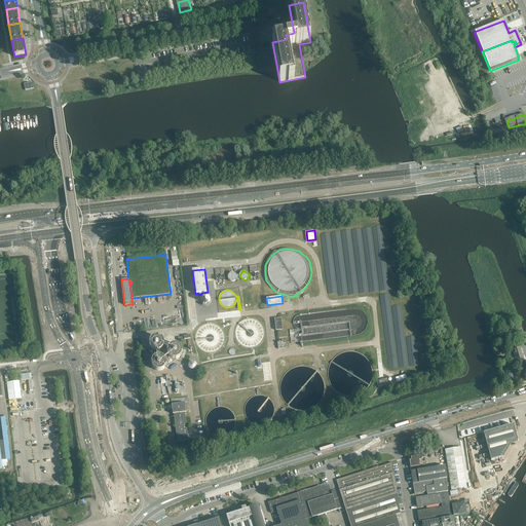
[(235,329),(235,333),(235,338),(237,342),(241,345),(246,347),(250,348),(255,347),(259,345),(262,342),(264,338),(265,333),(264,329),(262,325),(259,322),(255,318),(250,318),(246,318),(241,322),(237,325),(235,329)]
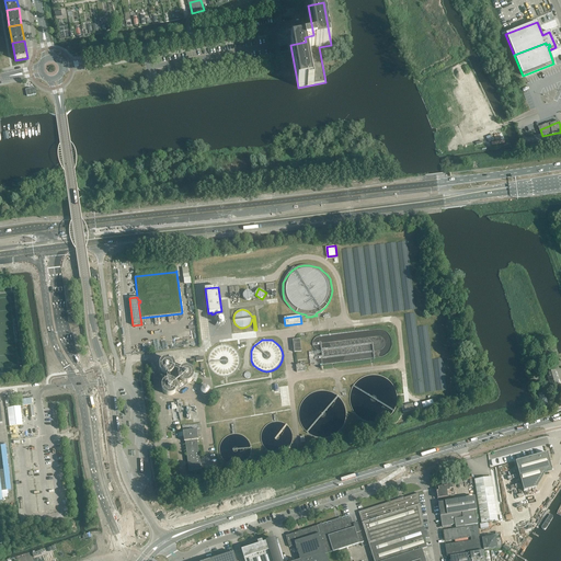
[(293,340),(294,353),(301,352),(300,340),(293,340)]
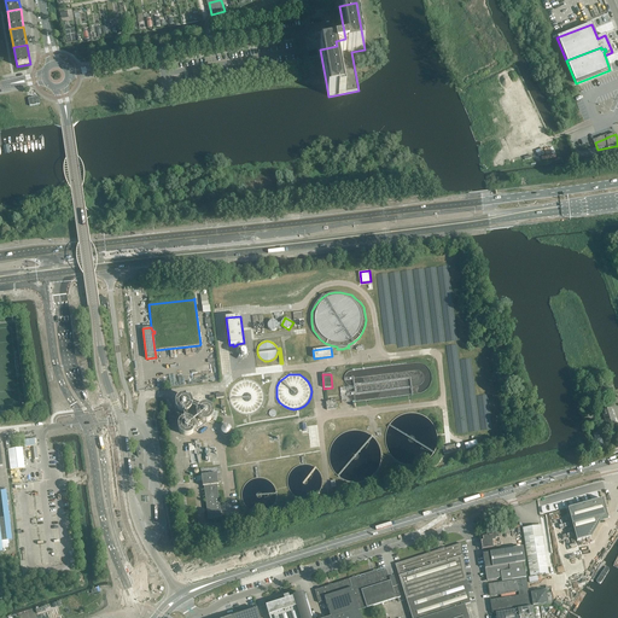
[(242,414),(246,415),(252,414),(257,412),(261,408),(263,403),(264,397),(263,392),(261,388),(257,383),(252,380),(248,380),(242,380),(237,383),(233,388),(231,392),(229,397),(231,403),(233,408),(237,412),(242,414)]
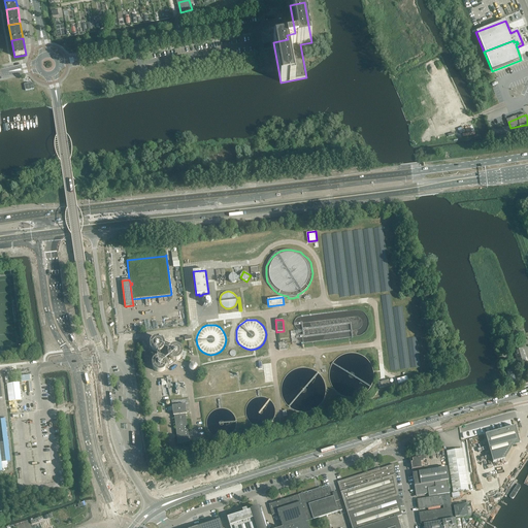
[(150,347),(151,350),(152,350),(153,351),(153,352),(156,353),(159,353),(161,352),(163,350),(164,348),(165,344),(164,342),(163,341),(162,340),(162,339),(159,338),(156,338),(154,339),(152,341),(151,343),(150,347)]
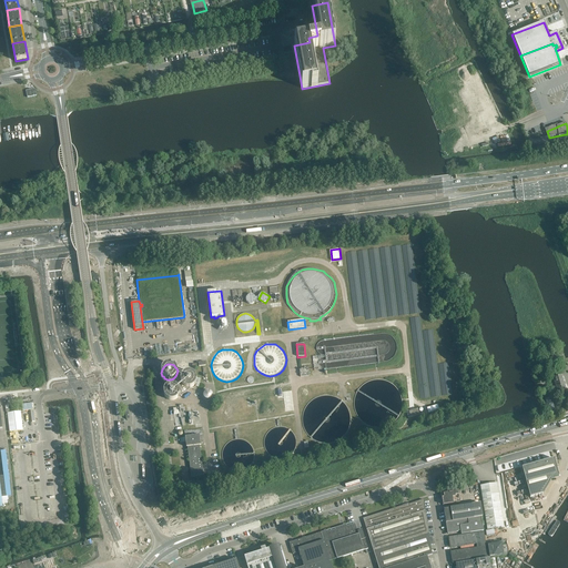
[(162,388),(164,389),(166,387),(169,385),(172,385),(175,385),(178,387),(179,389),(180,393),(179,396),(180,397),(191,389),(190,388),(188,388),(184,387),(182,385),(180,383),(180,379),(181,376),(183,374),(186,373),(184,372),(184,371),(180,368),(179,369),(176,368),(178,371),(176,374),(175,376),(173,378),(171,379),(168,379),(164,378),(164,377),(163,376),(162,376),(161,377),(162,388)]
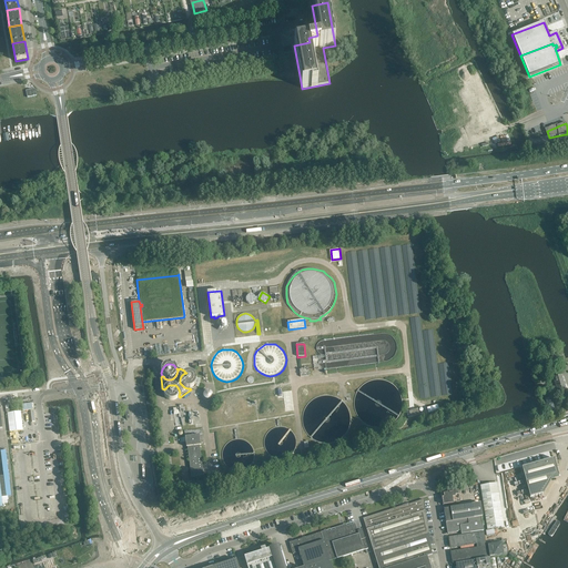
[(311,372),(308,372),(308,368),(300,369),(301,377),(310,376),(310,374),(312,373),(311,372)]
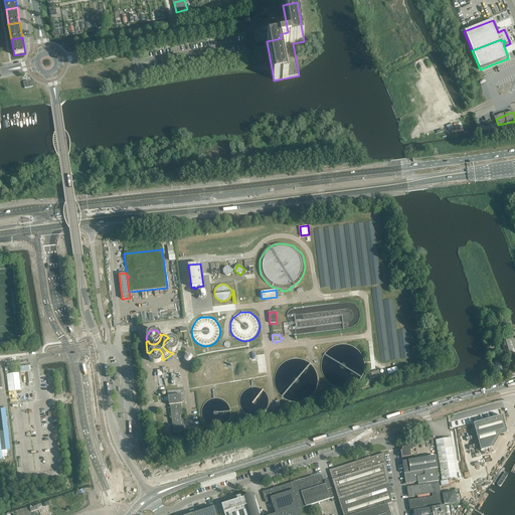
[(170,352),(172,352),(175,351),(177,349),(178,346),(178,343),(177,341),(175,339),(174,338),(172,337),(170,337),(169,338),(166,339),(164,341),(163,344),(163,347),(165,349),(167,351),(170,352)]
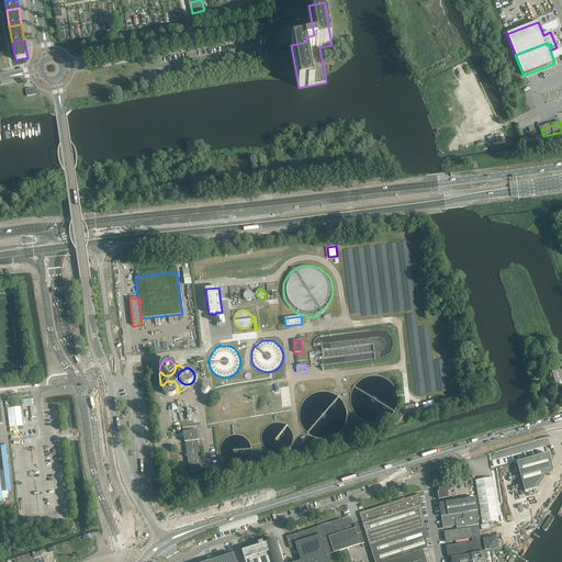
[(560,385),(555,371),(548,374),(552,388),(560,385)]
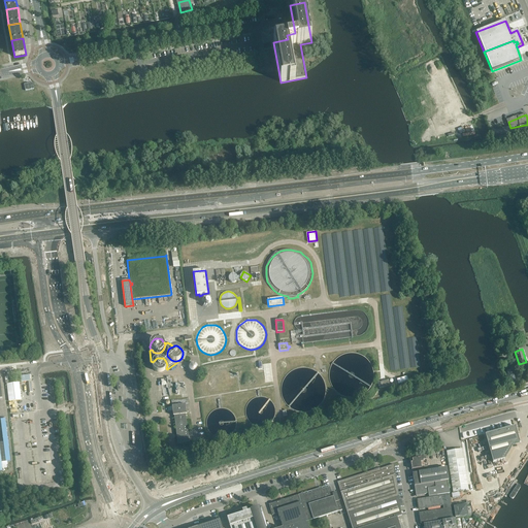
[(330,370),(329,375),(330,381),(332,386),(335,391),(339,394),(343,396),(350,398),(355,397),(360,396),(361,397),(361,399),(363,398),(362,395),(366,393),(369,389),(371,385),(373,381),(374,375),(373,370),(371,365),(368,360),(364,357),(360,355),(354,353),(349,353),(343,355),(338,357),(335,360),(332,365),(330,370)]
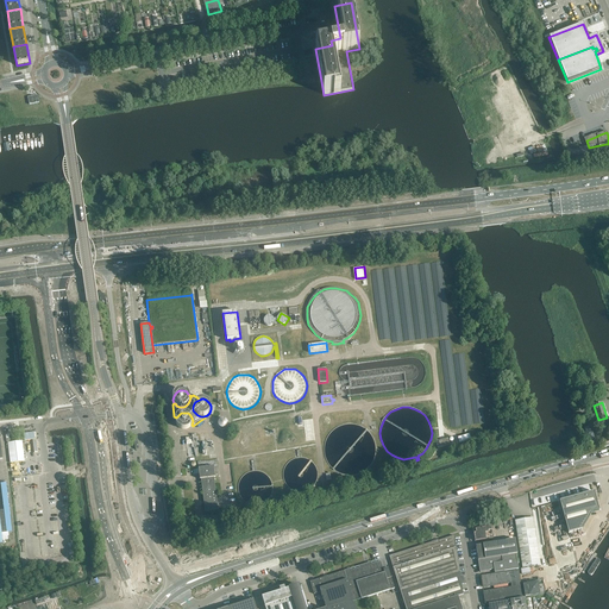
[(179,415),(176,418),(175,421),(175,425),(177,427),(180,429),(183,431),(187,429),(190,427),(192,425),(193,421),(192,418),(190,415),(188,413),(184,413),(181,413),(179,415)]
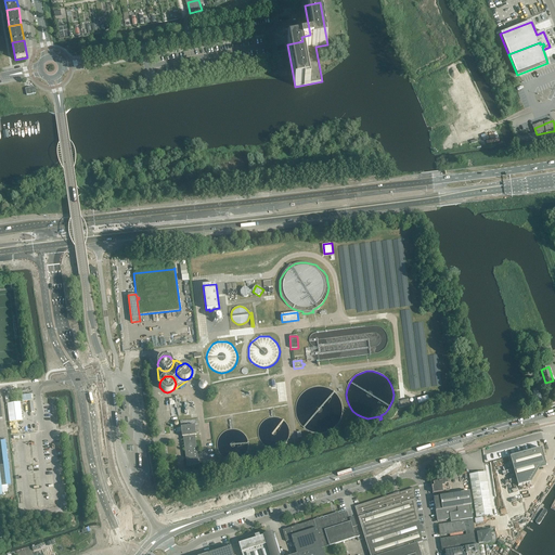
[(201,390),(203,391),(206,390),(207,389),(208,387),(207,384),(206,383),(203,382),(201,383),(199,384),(198,387),(199,389),(201,390)]
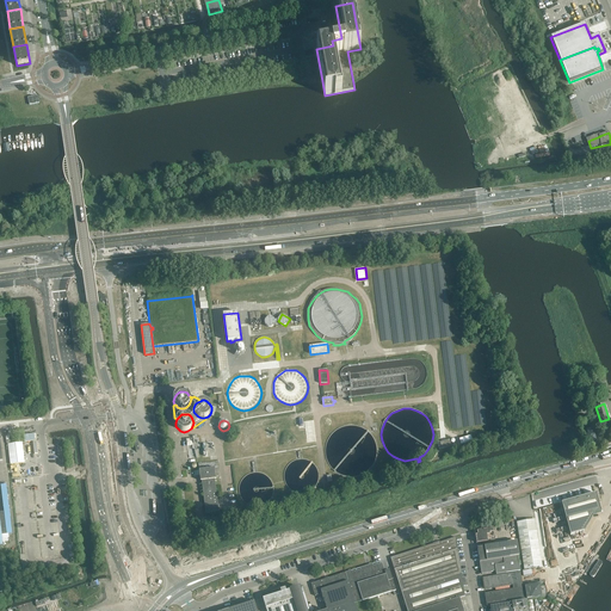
[(326,445),(325,451),(326,458),(328,464),(333,469),(338,474),(344,476),(350,477),(357,476),(363,475),(369,470),(370,471),(371,474),(372,471),(371,470),(370,469),(372,466),(375,461),(377,456),(377,451),(376,445),(374,439),(370,434),(366,430),(360,427),(355,426),(349,426),(341,427),(337,430),(332,434),(328,439),(326,445)]
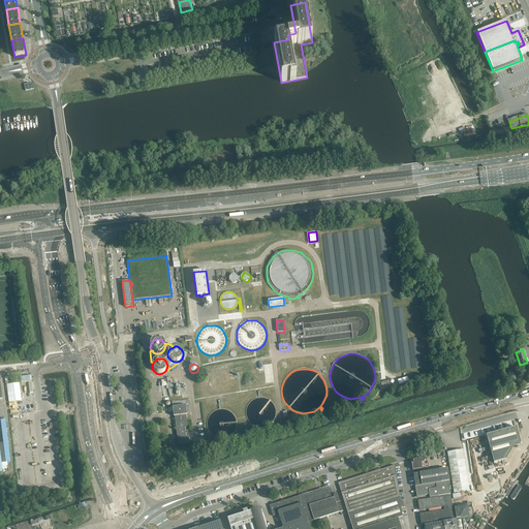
[(389,381),(378,384),(380,391),(391,387),(389,381)]
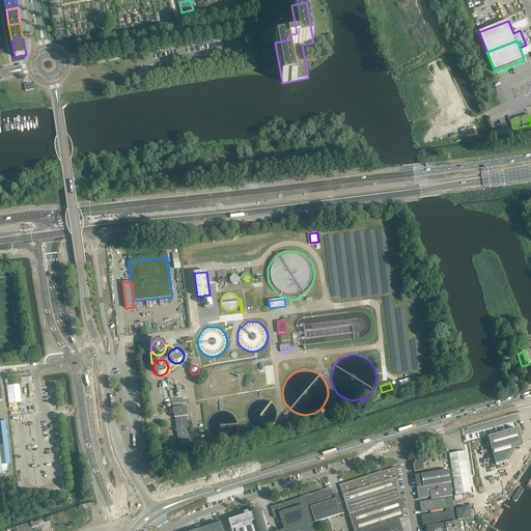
[(259,399),(258,399),(255,400),(253,402),(251,404),(249,407),(248,409),(247,412),(247,415),(247,418),(248,421),(249,423),(251,425),(254,427),(256,428),(259,429),(262,429),(262,430),(264,430),(264,429),(267,428),(269,427),(271,426),(273,424),(274,425),(275,424),(274,423),(275,421),(276,419),(277,417),(277,414),(277,412),(276,409),(275,407),(273,403),(270,401),(268,400),(264,399),(261,399),(261,396),(262,396),(262,393),(259,393),(259,395),(258,395),(258,396),(259,396),(259,399)]
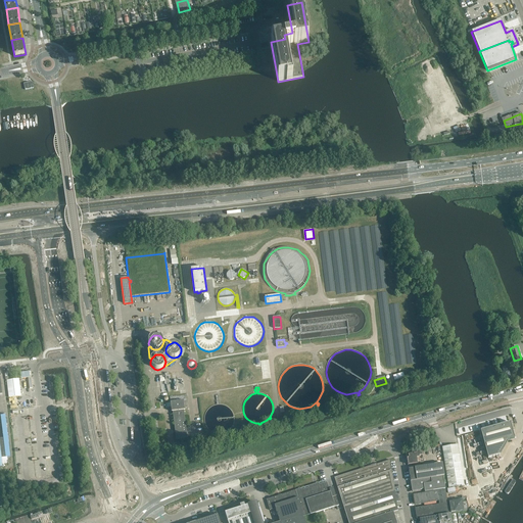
[(159,405),(155,405),(156,409),(171,408),(172,412),(173,412),(175,431),(176,440),(187,438),(186,427),(184,411),(188,410),(187,400),(187,399),(185,399),(185,398),(187,398),(186,391),(182,392),(182,388),(176,389),(177,389),(177,392),(167,394),(168,396),(170,395),(171,402),(161,405),(161,402),(159,402),(159,405)]
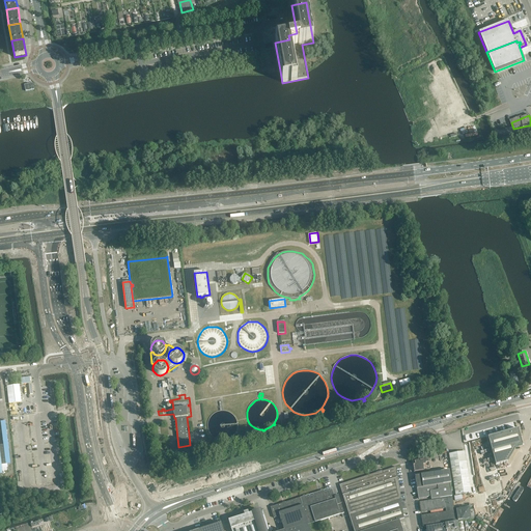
[(219,407),(219,411),(217,412),(214,414),(212,415),(211,417),(208,419),(208,421),(207,423),(207,425),(207,427),(207,430),(208,432),(210,435),(212,437),(214,438),(216,440),(218,440),(220,441),(223,441),(224,441),(224,442),(225,442),(225,441),(227,440),(229,439),(231,438),(233,437),(234,435),(235,434),(236,435),(238,432),(236,432),(238,429),(238,427),(238,425),(238,422),(236,420),(235,418),(233,415),(230,413),(228,412),(225,411),(222,411),(221,404),(223,404),(222,401),(219,401),(219,407)]
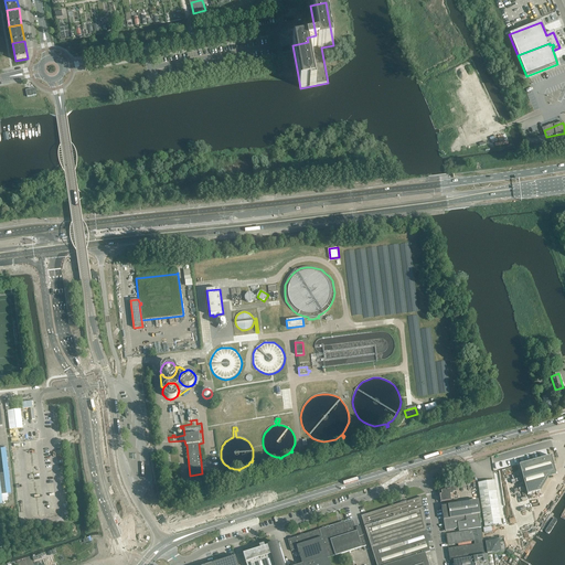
[(0,472),(0,504),(2,504),(1,494),(11,493),(6,448),(1,449),(2,459),(3,472),(0,472)]
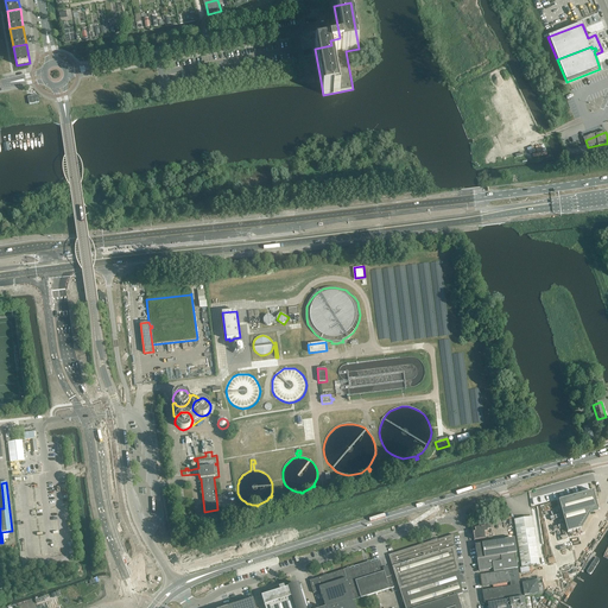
[(599,510),(593,492),(580,495),(577,489),(570,491),(572,498),(558,501),(568,533),(582,529),(591,512),(599,510)]
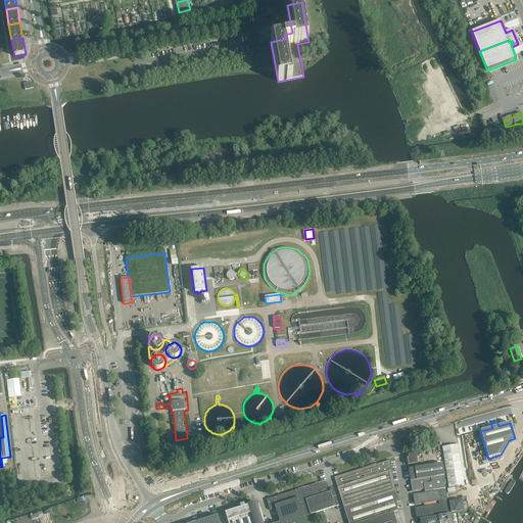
[(442,447),(448,488),(464,485),(458,445),(442,447)]
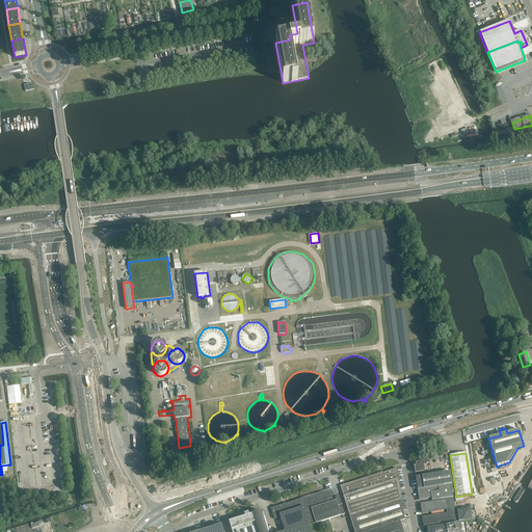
[(414,462),(415,473),(430,471),(429,460),(414,462)]
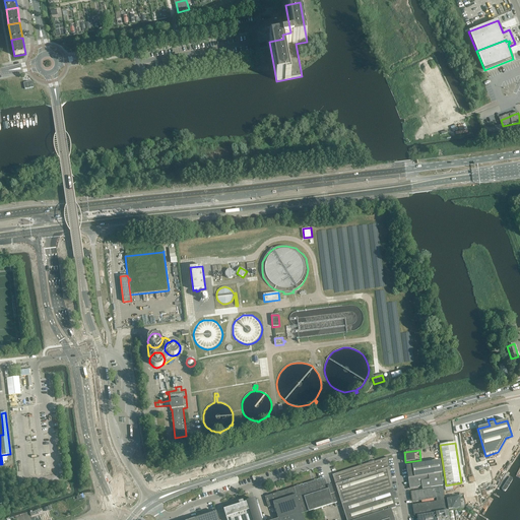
[(341,502),(346,519),(359,519),(391,510),(391,509),(396,508),(388,458),(332,475),(341,502)]
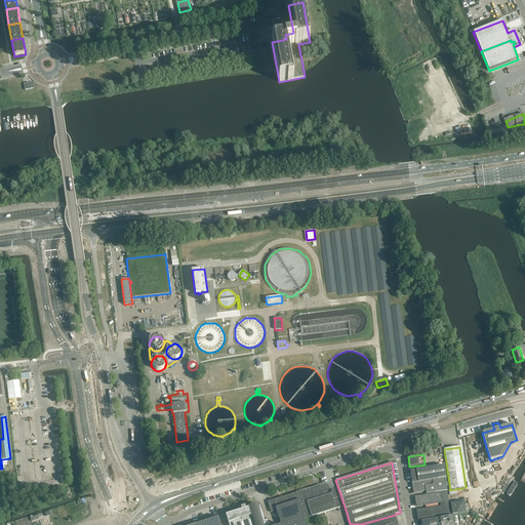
[(444,466),(410,471),(412,484),(446,478),(444,466)]
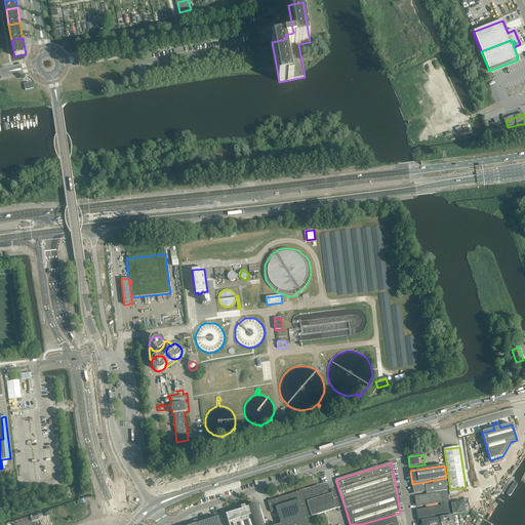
[(446,478),(412,484),(413,493),(426,491),(427,494),(448,490),(446,478)]
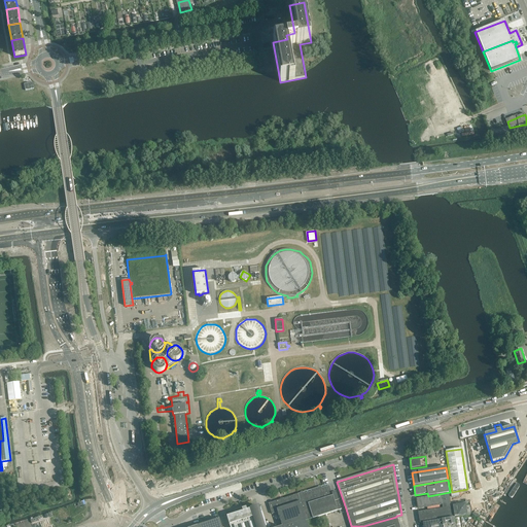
[(297,494),(307,521),(342,510),(336,492),(331,493),(329,486),(318,490),(317,488),(315,489),(316,491),(304,494),(303,493),(297,494)]
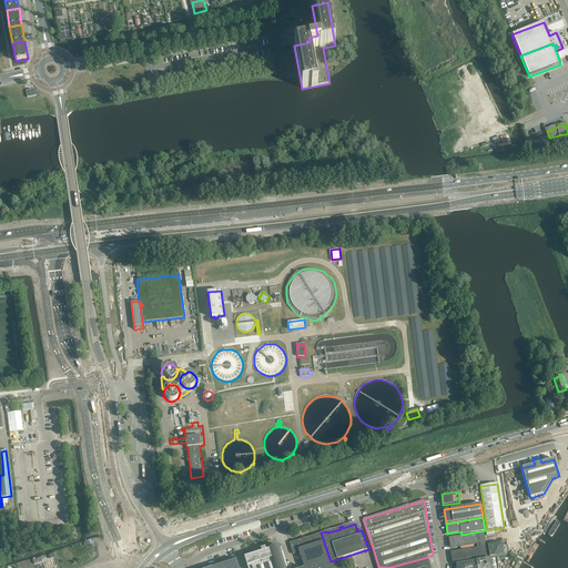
[(484,531),(448,538),(450,549),(476,545),(477,548),(486,546),(484,531)]
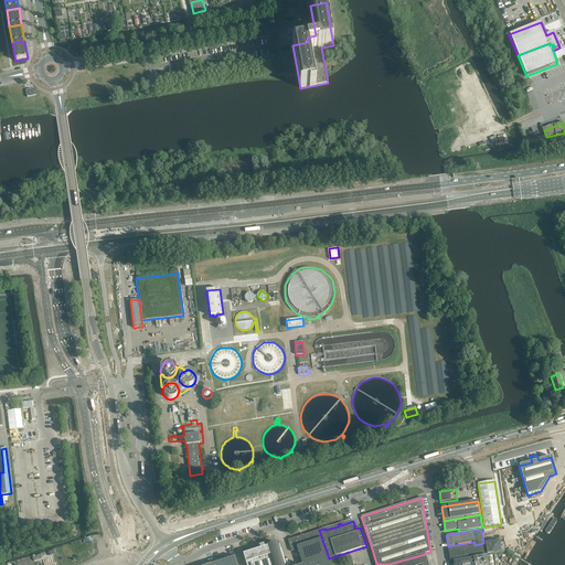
[(330,564),(329,558),(319,530),(288,540),(291,552),(298,550),(302,564),(286,564),(280,548),(279,548),(284,564),(330,564)]
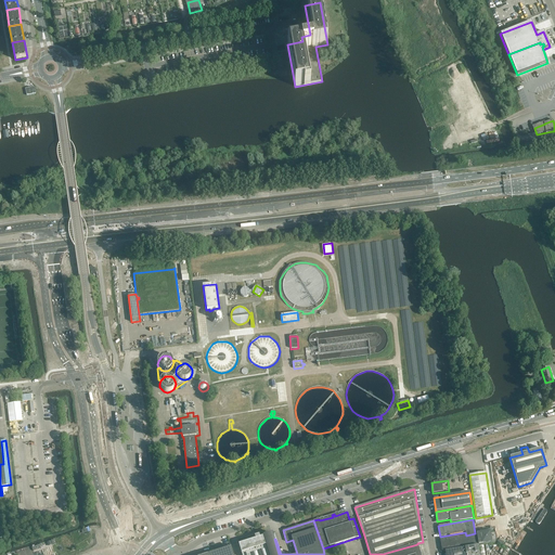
[(477,531),(479,544),(494,542),(492,530),(479,532),(479,530),(477,531)]
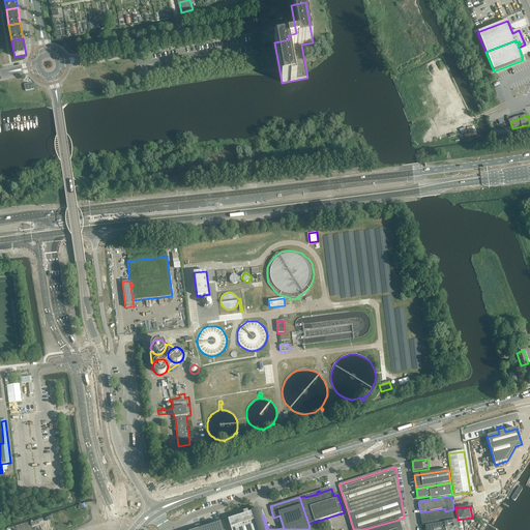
[(266,529),(262,514),(260,509),(248,513),(247,510),(243,512),(243,511),(239,513),(240,516),(228,520),(231,529),(266,529)]
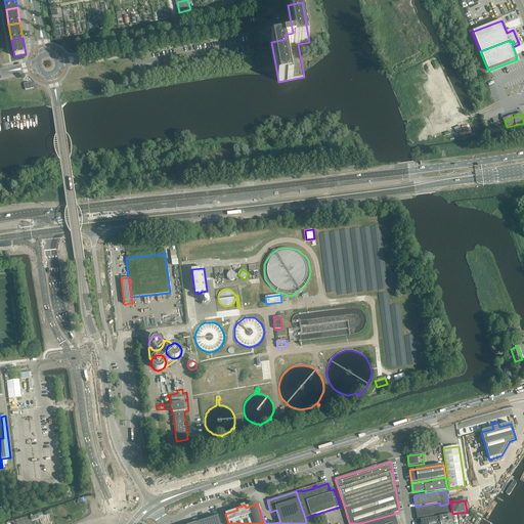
[(416,510),(418,520),(438,517),(451,515),(450,504),(448,504),(440,506),(416,510)]
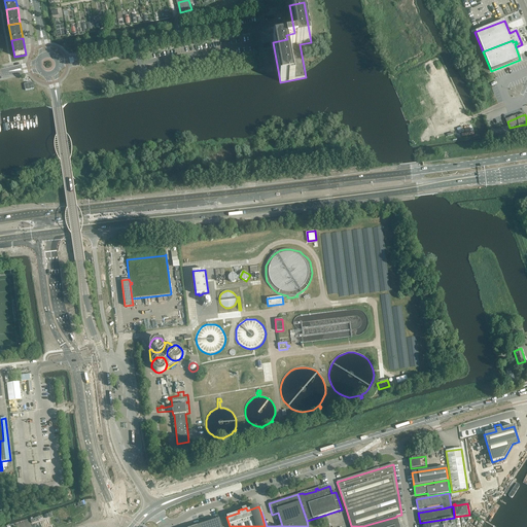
[(399,526),(396,517),(364,526),(399,526)]
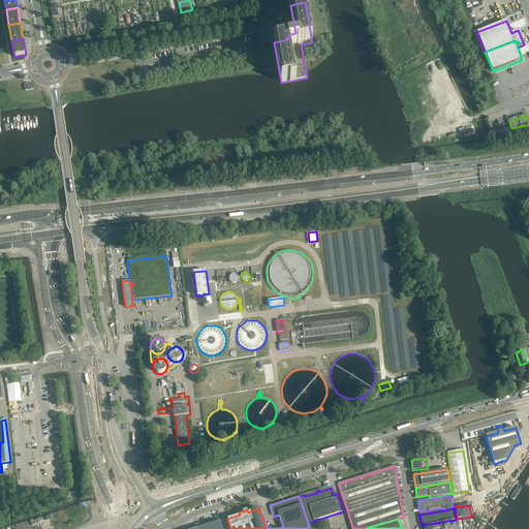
[(457,528),(456,520),(442,522),(443,528),(457,528)]
